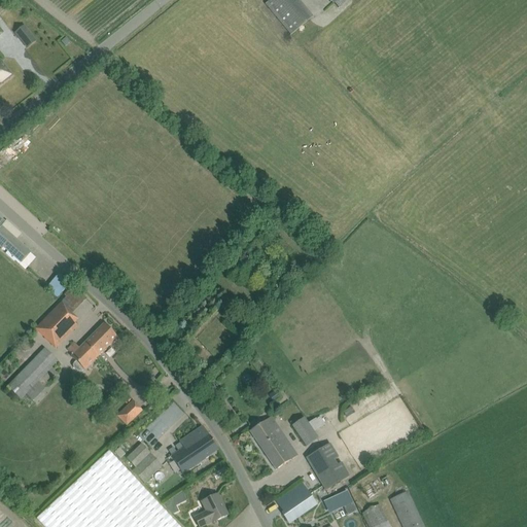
[(270,0),(265,4),(290,35),(309,20),(291,0),(270,0)]
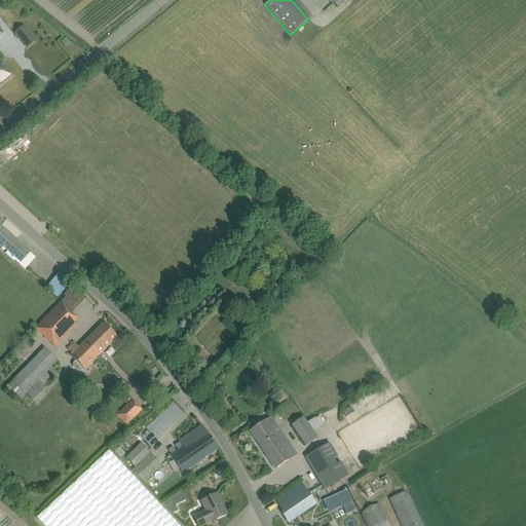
[(10,24),(17,20),(9,9),(3,14),(10,24)]
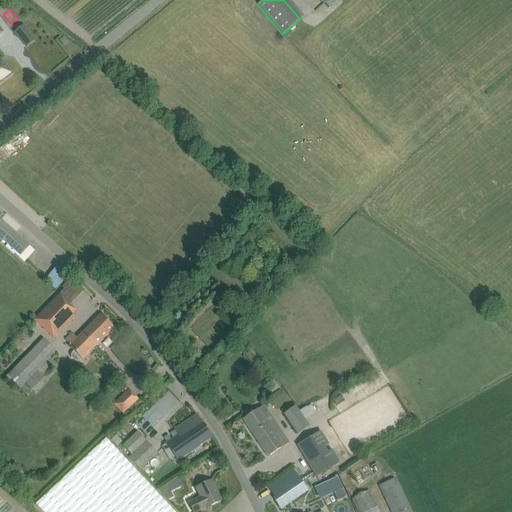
[(59,41),(63,45),(67,42),(64,37),(59,41)]
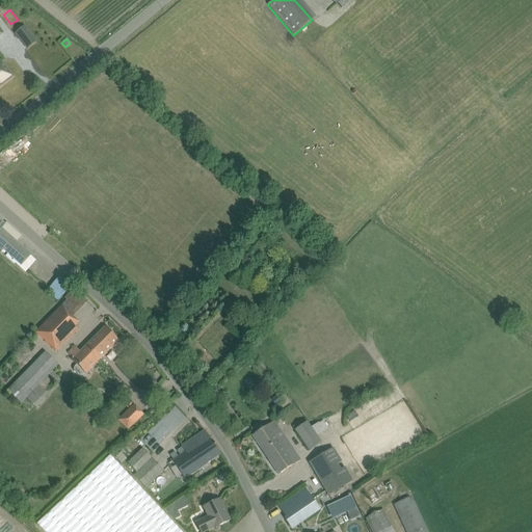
[(0,84),(11,76),(1,61),(0,61),(0,84)]
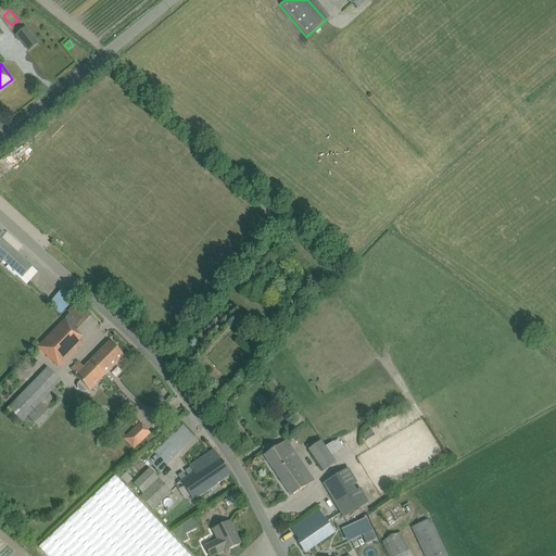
[(273,204),(268,209),(277,217),(281,213),(273,204)]
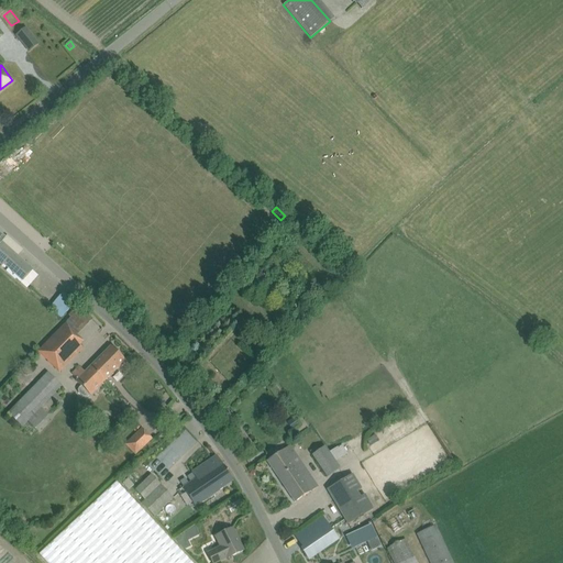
[(288,214),(279,223),(284,229),(293,219),(288,214)]
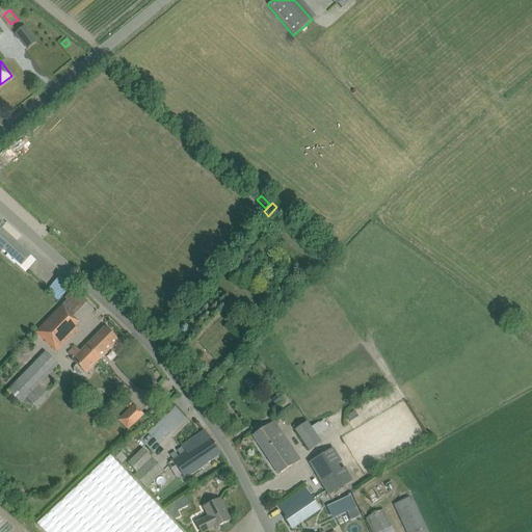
[(19,267),(24,272),(33,261),(28,257),(30,255),(0,230),(4,224),(0,220),(0,250),(1,251),(2,249),(21,266),(19,267)]
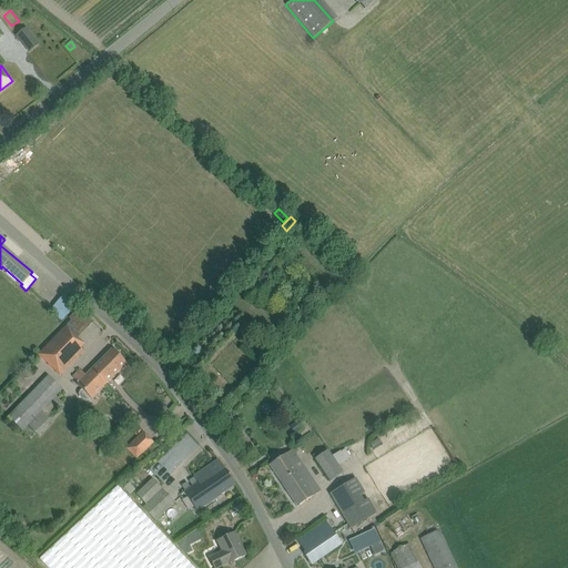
[(58,305),(68,294),(63,290),(52,301),(58,305)]
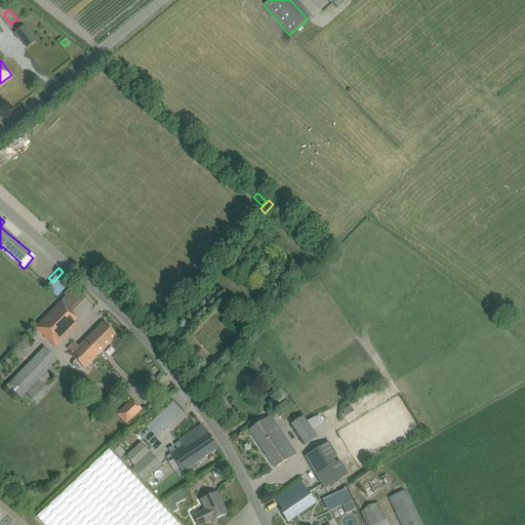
[(78,306),(85,298),(72,285),(64,294),(65,296),(35,328),(55,347),(76,324),(67,315),(71,311),(72,312),(78,306)]
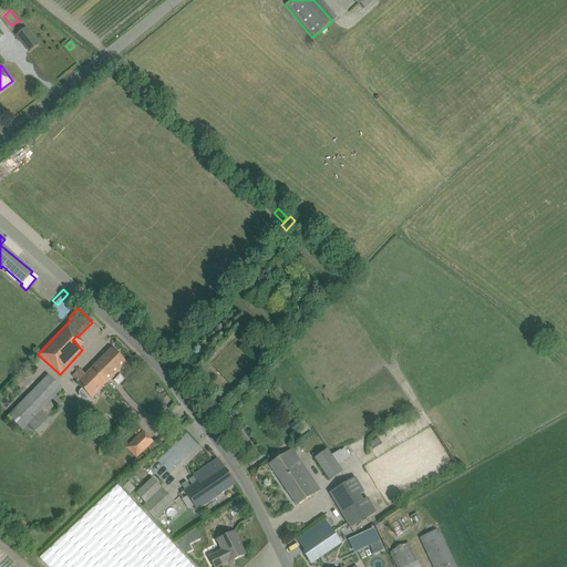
[(91,399),(125,363),(111,350),(103,358),(85,375),(79,369),(72,377),(74,379),(79,384),(78,385),(81,389),(79,392),(78,393),(79,395),(80,397),(82,399),(84,401),(85,401),(86,400),(88,399),(90,398),(91,399)]
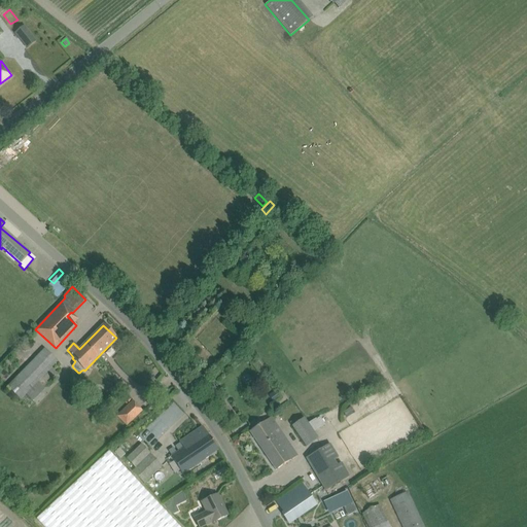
[(57,361),(43,349),(6,387),(21,400),(26,394),(33,401),(44,389),(42,387),(57,373),(51,367),(57,361)]
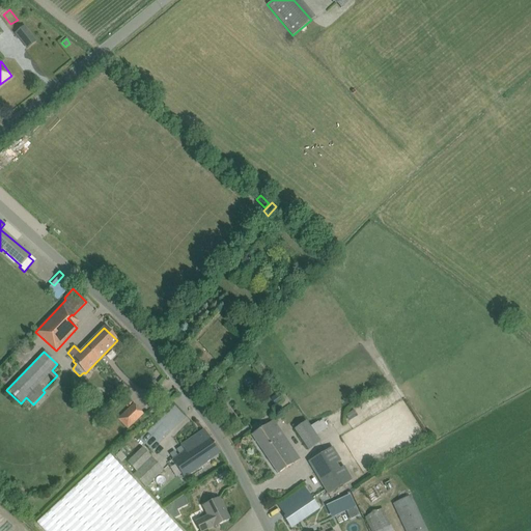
[(322,419),(386,382),(386,381),(378,365),(337,389),(333,384),(323,390),(325,393),(296,411),(297,411),(281,420),(285,426),(288,423),(292,429),(294,428),(294,429),(307,450),(320,442),(316,436),(328,427),(322,419)]
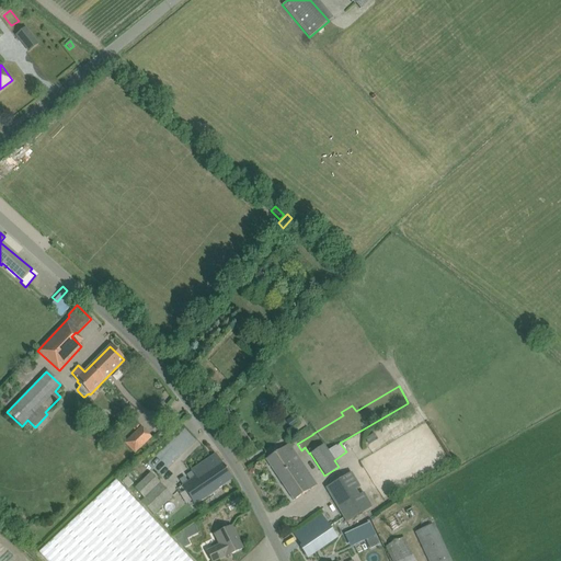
[(250,407),(245,412),(252,416),(255,411),(250,407)]
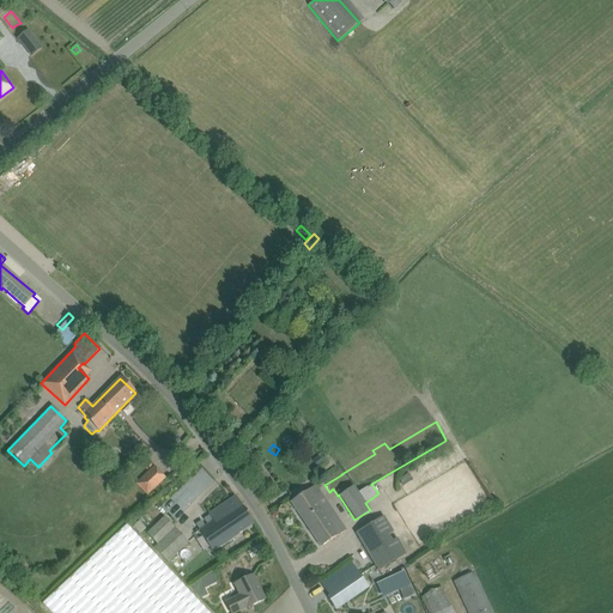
[(319,455),(313,460),(317,467),(323,462),(322,460),(319,455)]
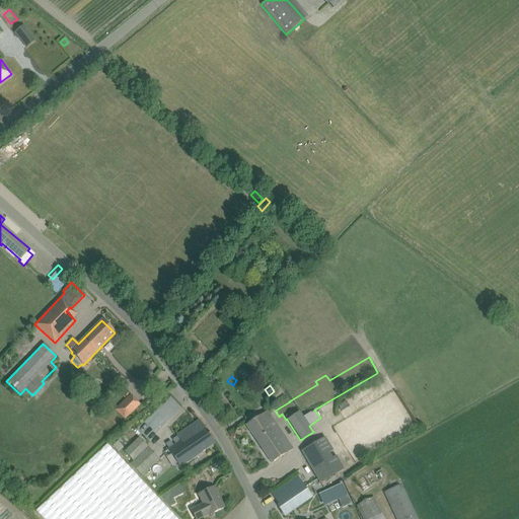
[(140,404),(131,394),(115,411),(125,420),(140,404)]
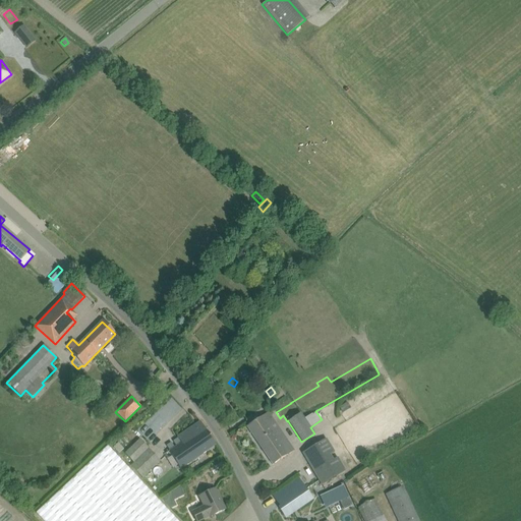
[(272,465),(281,459),(294,451),(284,436),(276,423),(269,413),(255,421),(246,427),(272,465)]
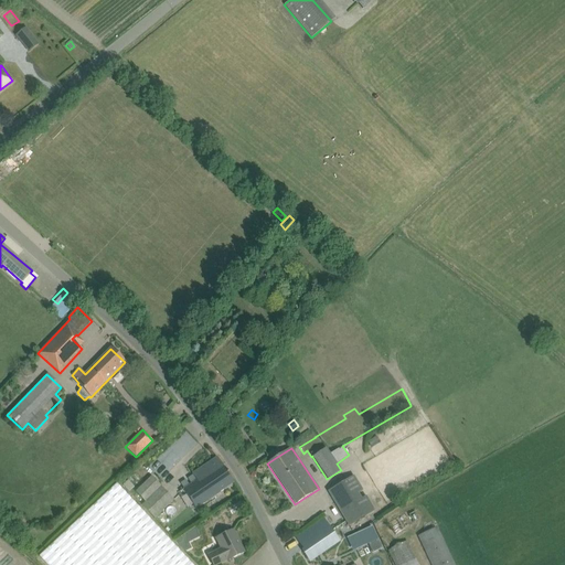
[(234,482),(216,457),(192,473),(196,480),(182,490),(195,509),(220,492),(234,482)]
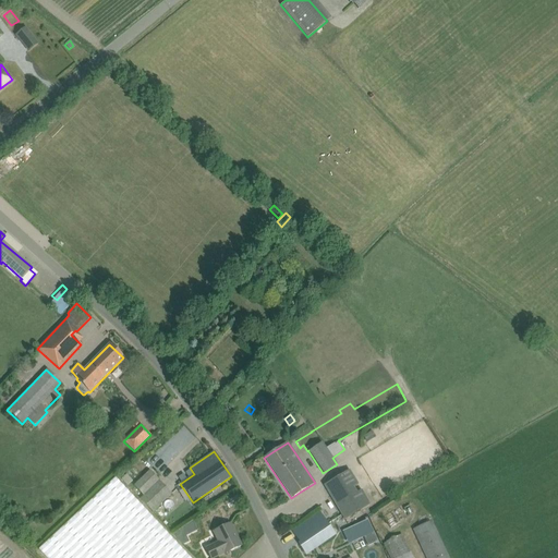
[(174,498),(171,495),(149,471),(132,486),(144,499),(141,501),(152,513),(153,512),(156,516),(174,498)]
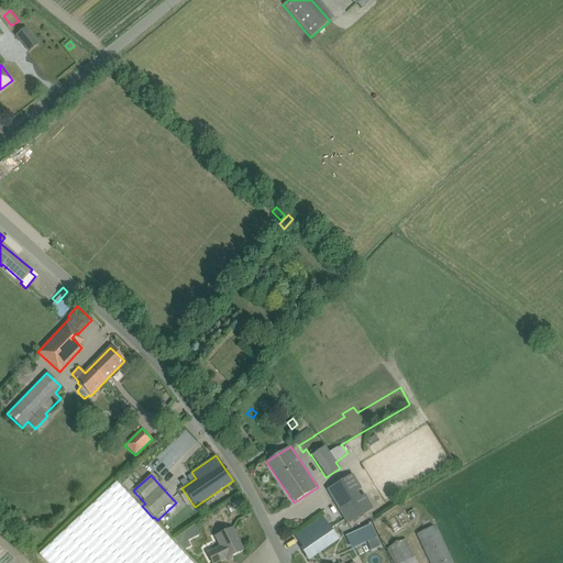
[(364,495),(360,497),(356,492),(361,489),(353,475),(326,490),(346,525),(373,508),(364,495)]
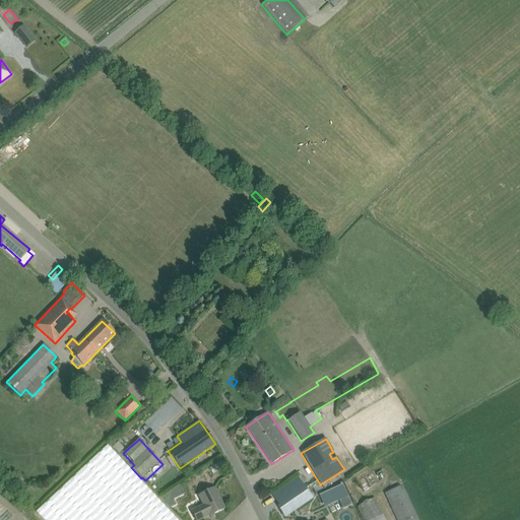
[(176,519),(107,446),(36,513),(43,519),(176,519)]
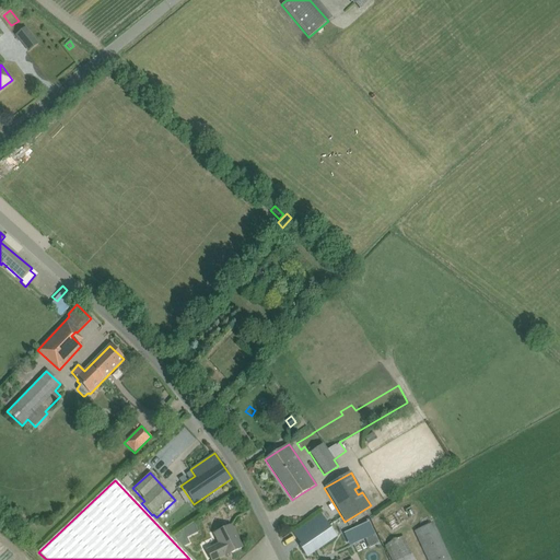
[(400,523),(416,515),(410,506),(406,510),(401,512),(400,510),(394,513),(396,517),(386,522),(391,529),(400,523)]
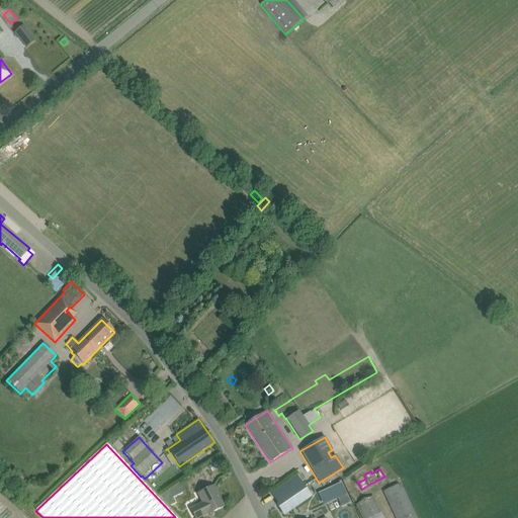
[(284,515),(292,509),(311,496),(296,476),(279,488),(271,494),(278,504),(276,505),(284,515)]
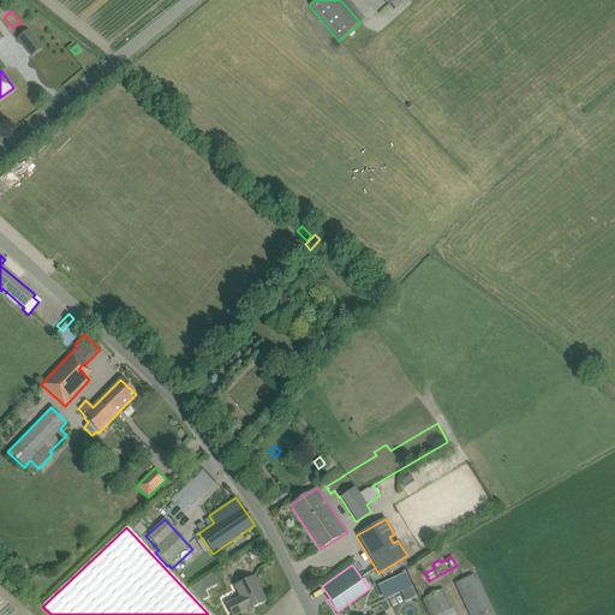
[(404,574),(377,586),(384,599),(400,591),(405,603),(416,598),(410,587),(404,574)]
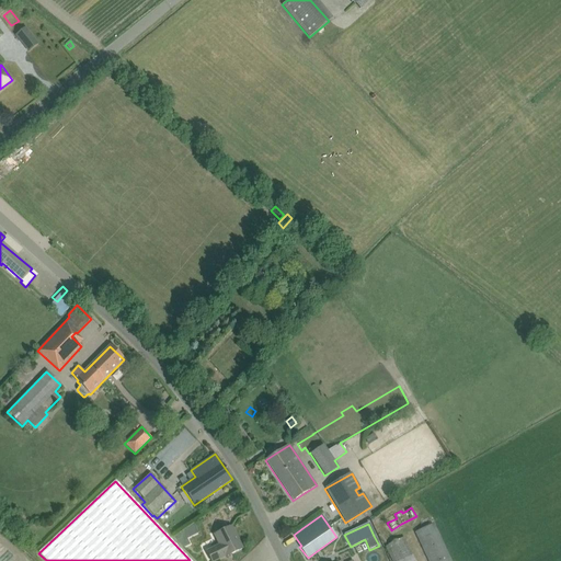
[(428,560),(450,560),(434,524),(415,533),(428,560)]
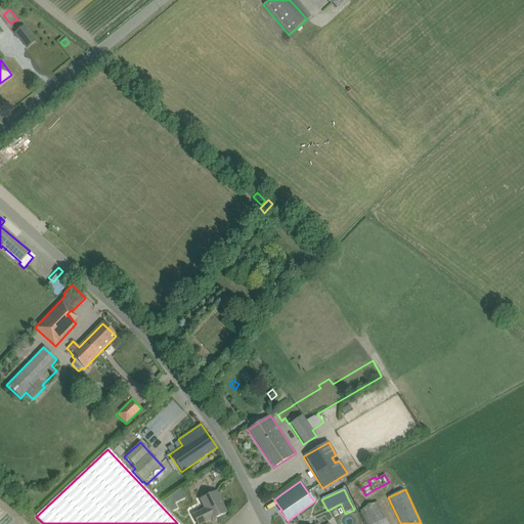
[(226,513),(216,492),(200,499),(205,510),(193,515),(197,523),(201,523),(210,520),(211,521),(226,513)]
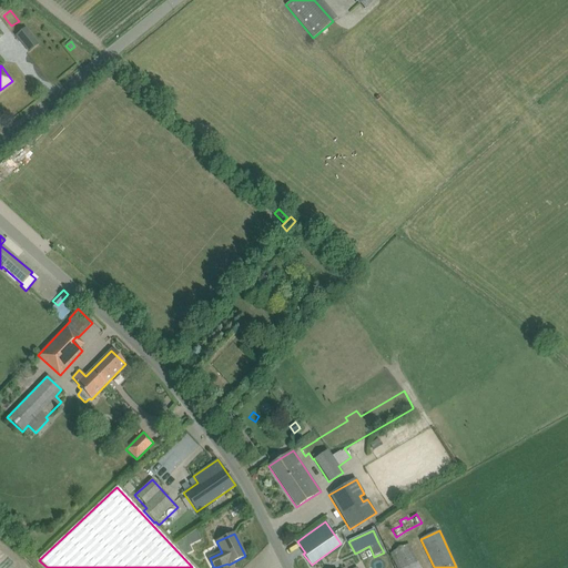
[(184,538),(175,544),(185,555),(191,553),(184,538)]
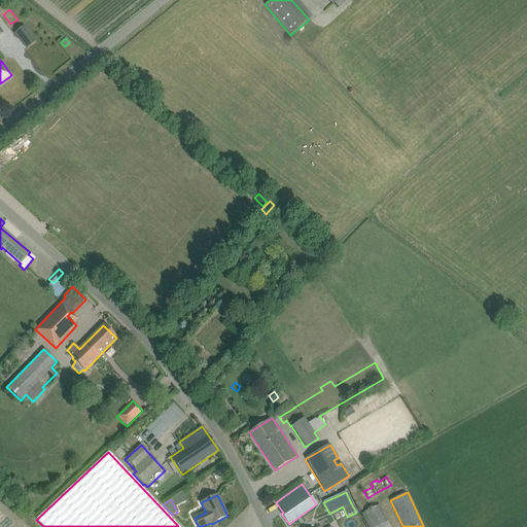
[(362,514),(367,526),(389,526),(380,505),(362,514)]
